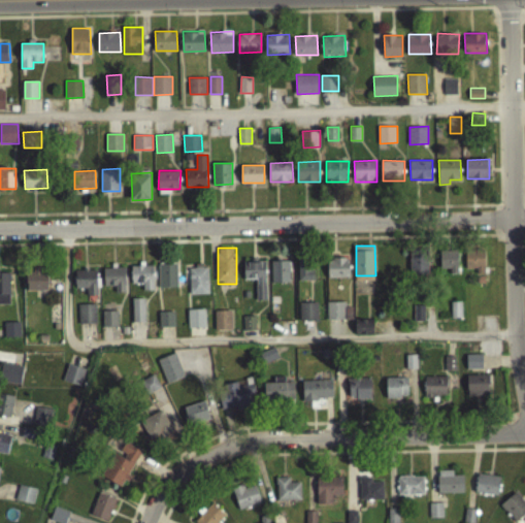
[(486,273),(486,249),(466,249),(467,268),(478,268),(478,273),(486,273)]
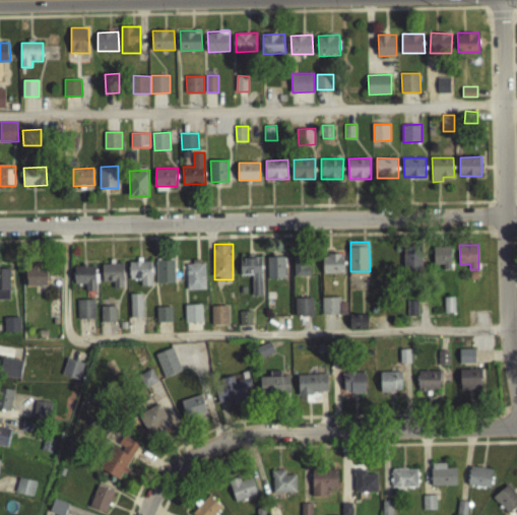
[(406,271),(425,271),(424,246),(405,246),(406,271)]
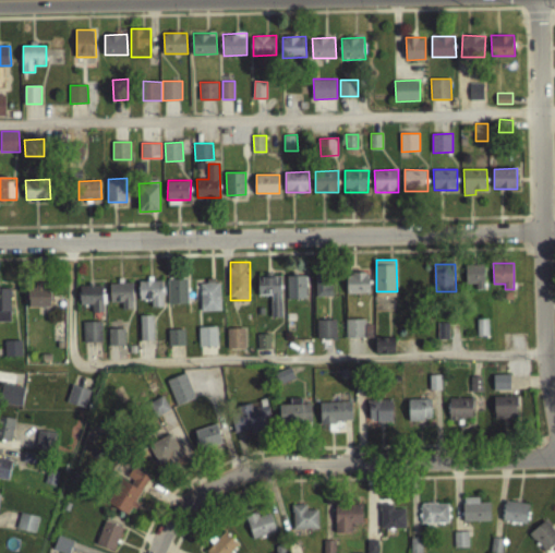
[(478,289),(486,289),(484,264),(467,265),(468,284),(477,284),(478,289)]
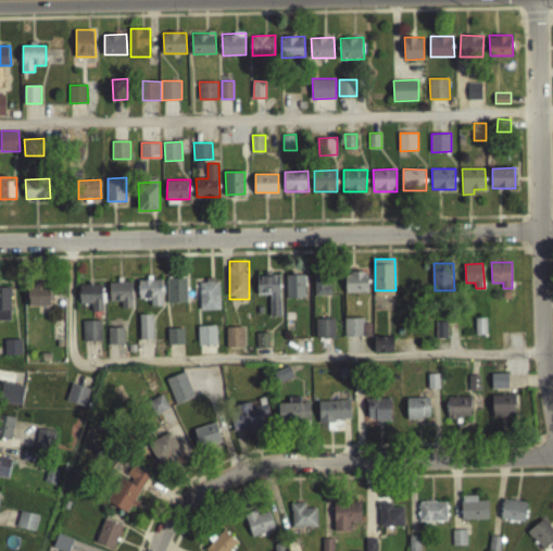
[(347,272),(347,292),(369,291),(369,271),(347,272)]
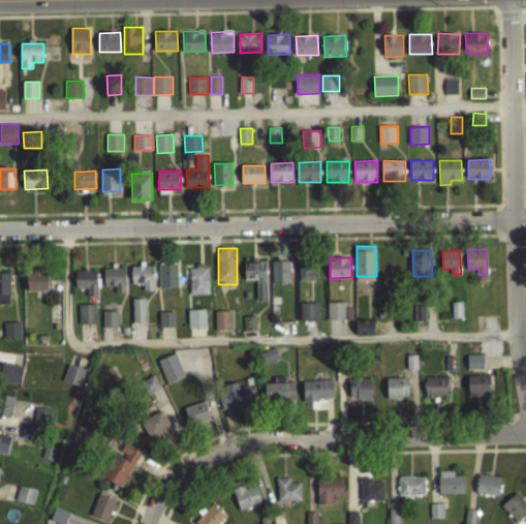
[(300,259),(301,281),(315,281),(314,259),(300,259)]
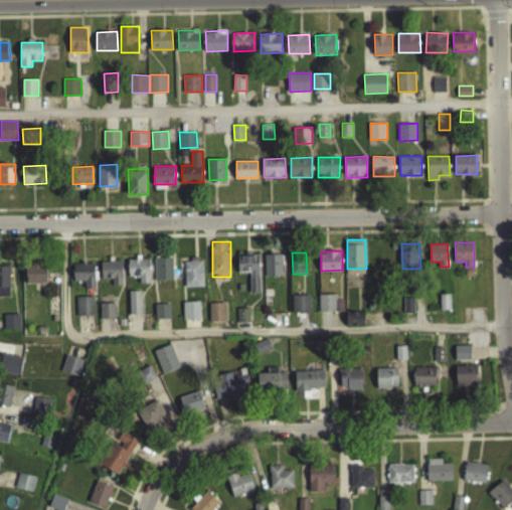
[(260,255),(238,255),(239,272),(251,272),(251,293),(261,293),(260,255)]
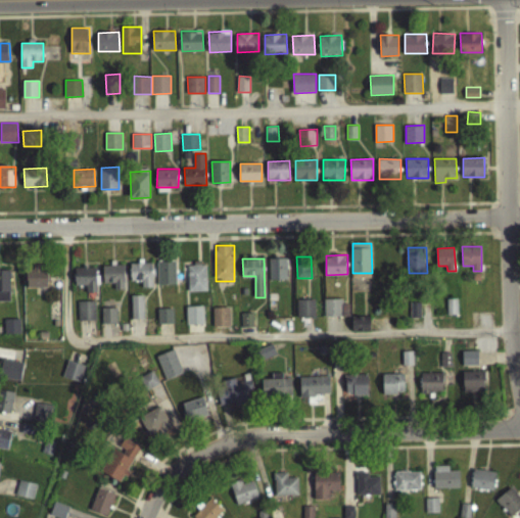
[(288,280),(288,259),(270,259),(271,280),(288,280)]
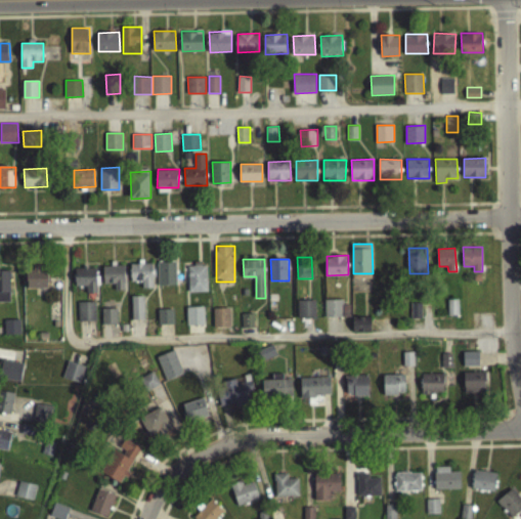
[(143,280),(143,288),(154,288),(154,261),(131,262),(132,282),(143,280)]
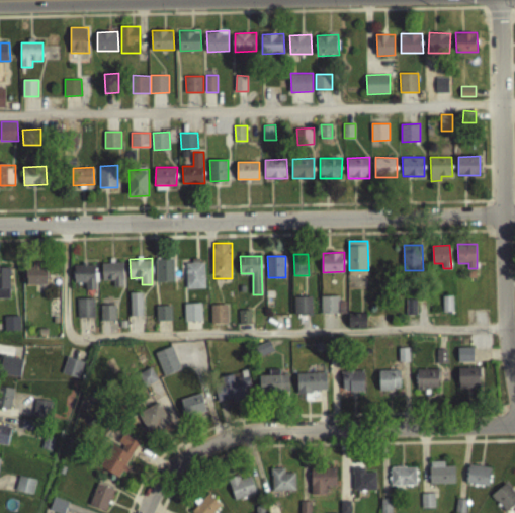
[(176,281),(175,258),(157,258),(157,281),(176,281)]
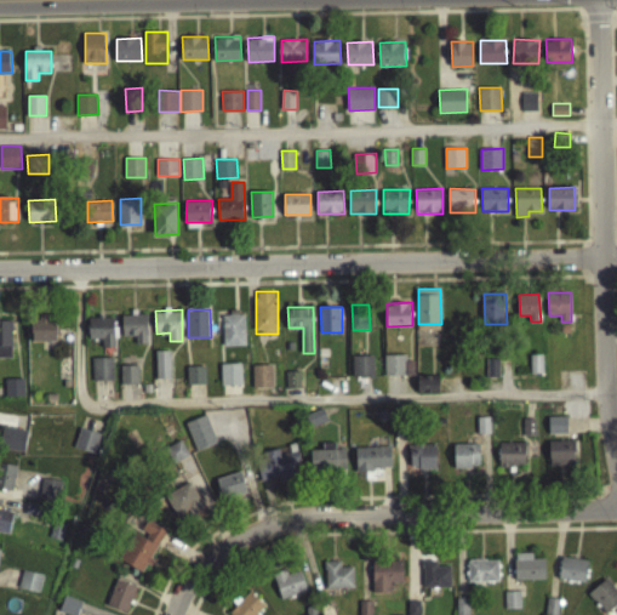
[(246,312),(223,313),(224,346),(247,345),(246,312)]
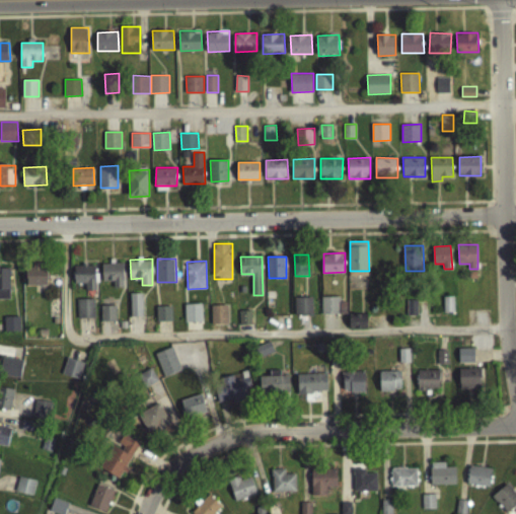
[(115,287),(125,287),(125,262),(103,263),(103,281),(115,281),(115,287)]
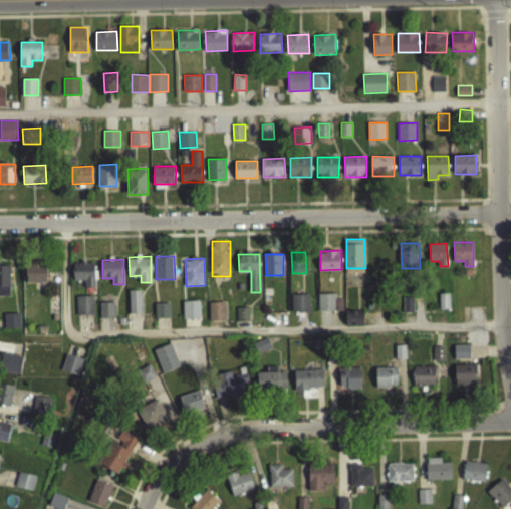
[(27,282),(47,282),(47,261),(27,261),(27,282)]
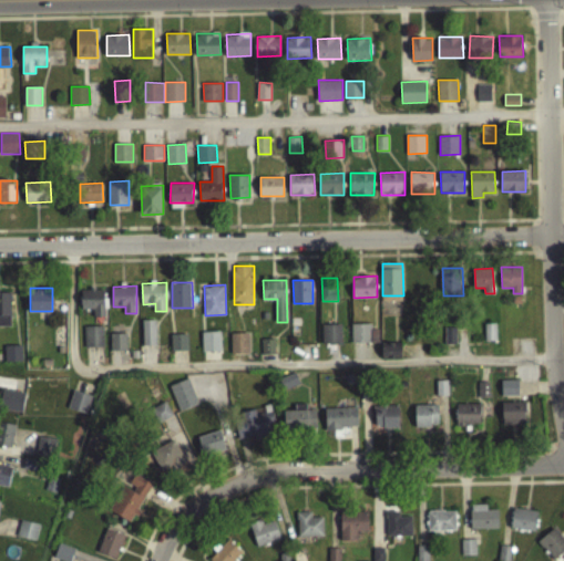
[(106,317),(105,290),(82,290),(82,309),(94,309),(94,317),(106,317)]
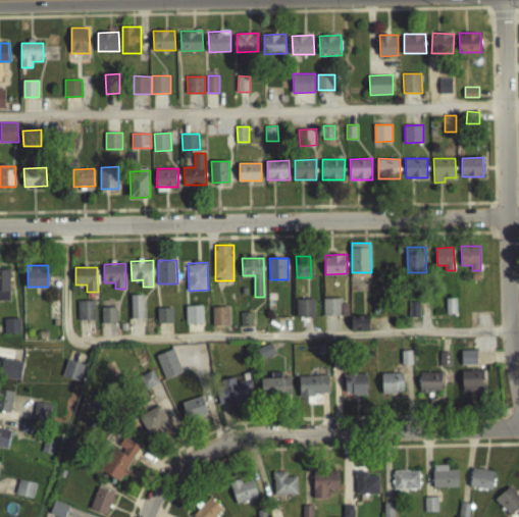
[(0,301),(11,301),(11,269),(0,269),(1,278),(0,278),(0,301)]
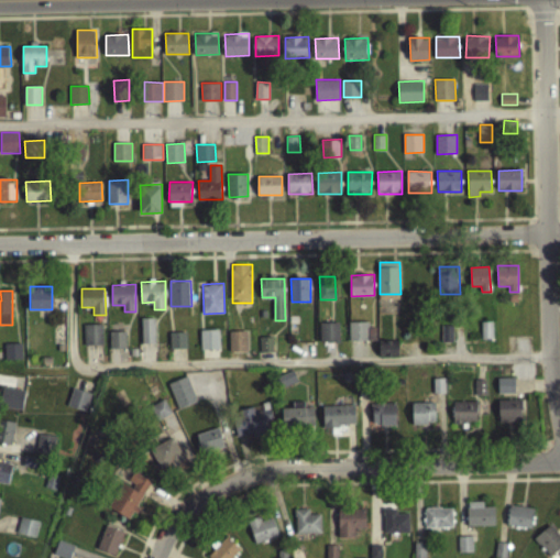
[(156,343),(156,317),(143,318),(143,343),(156,343)]
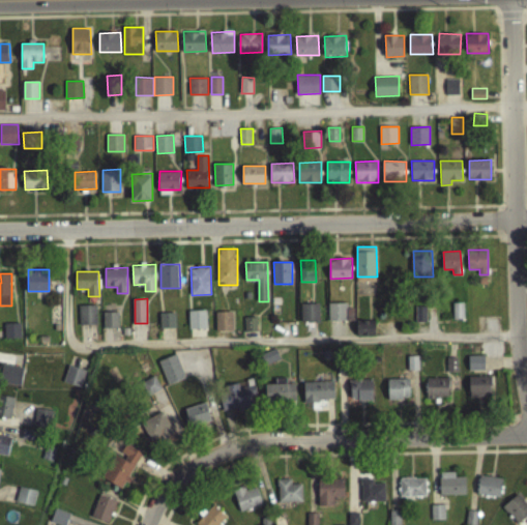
[(347,321),(347,302),(330,302),(329,320),(347,321)]
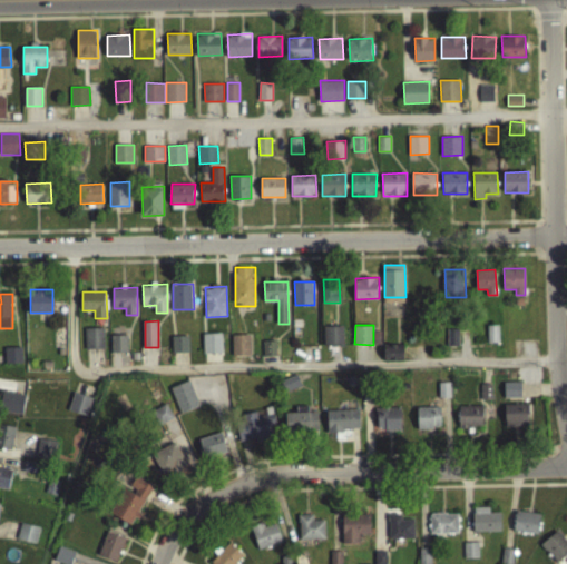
[(500,342),(500,325),(488,325),(489,343),(500,342)]
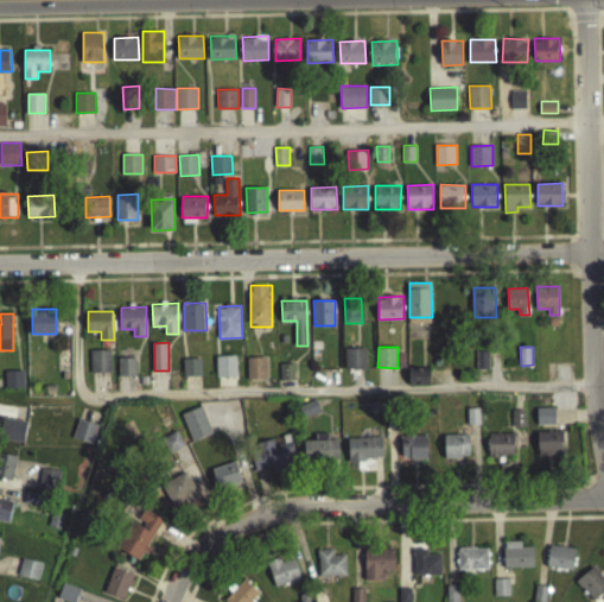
[(347,369),(368,368),(367,348),(347,348),(347,369)]
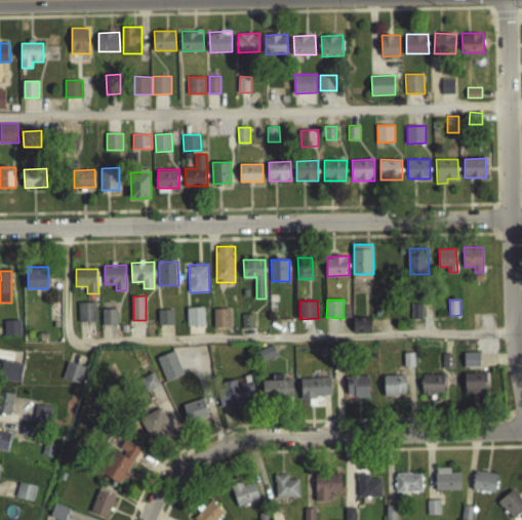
[(97,321),(97,302),(79,303),(80,322),(97,321)]
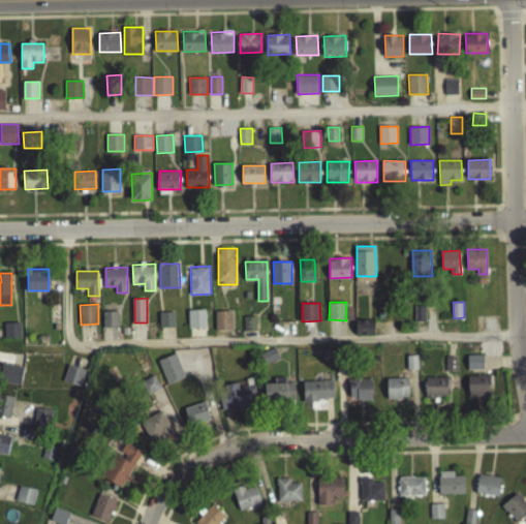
[(427,306),(415,306),(416,321),(427,320),(427,306)]
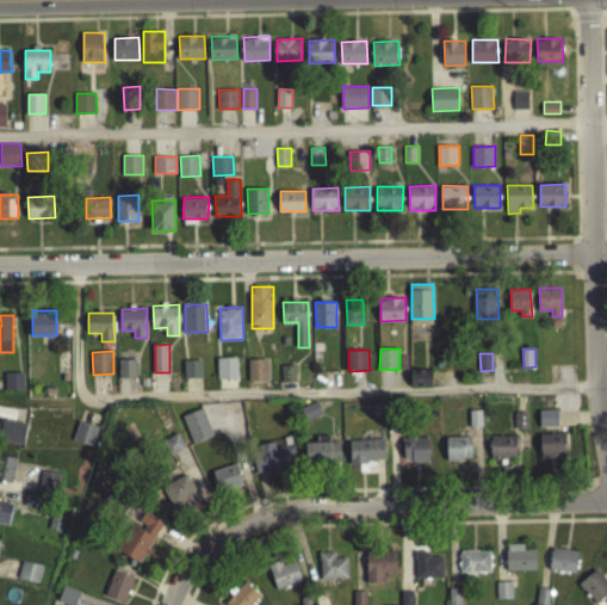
[(240,378),(239,357),(218,358),(220,380),(240,378)]
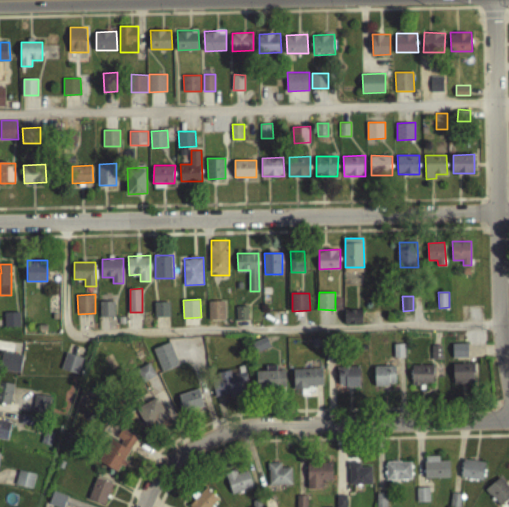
[(210,301),(210,320),(226,320),(226,300),(210,301)]
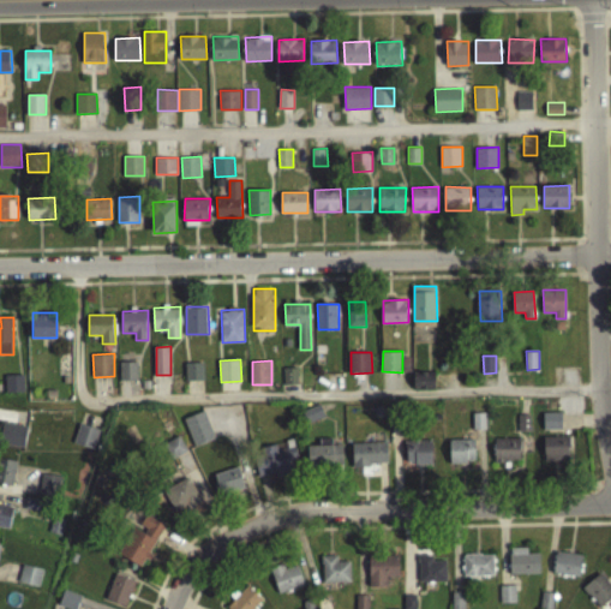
[(121,381),(138,380),(138,362),(121,362),(121,381)]
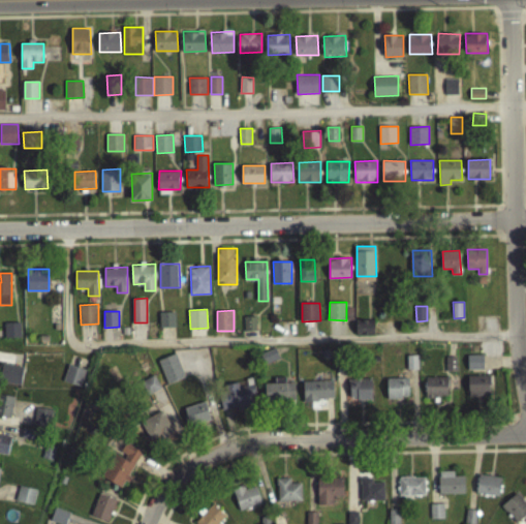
[(177,327),(177,311),(160,312),(161,328),(177,327)]
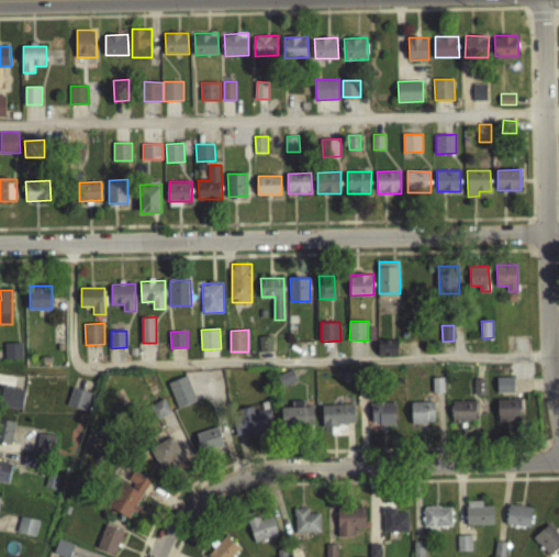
[(274,336),(260,336),(260,352),(274,352),(274,336)]
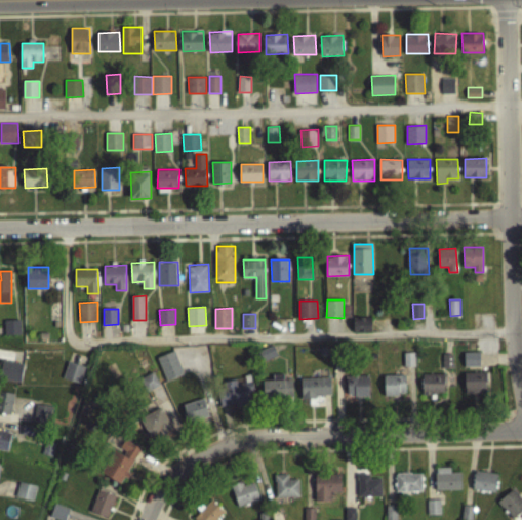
[(5,320),(5,335),(23,334),(22,320),(5,320)]
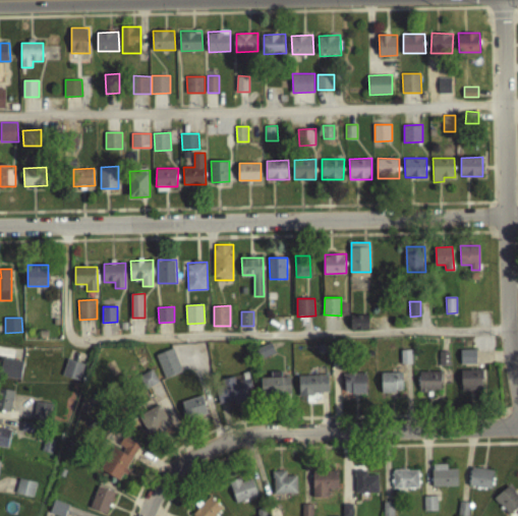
[(276,352),(271,342),(259,348),(264,358),(276,352)]
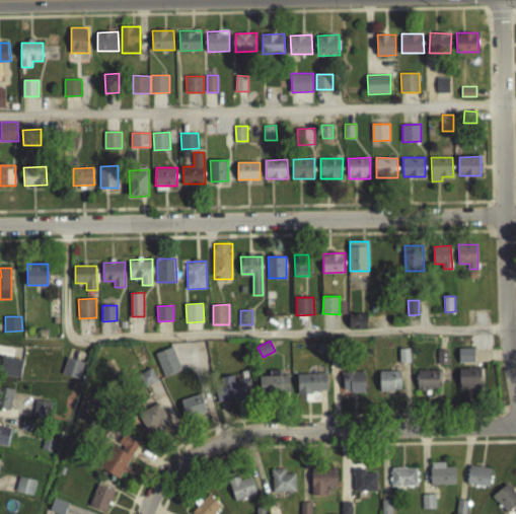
[(165,376),(182,370),(173,346),(156,353),(165,376)]
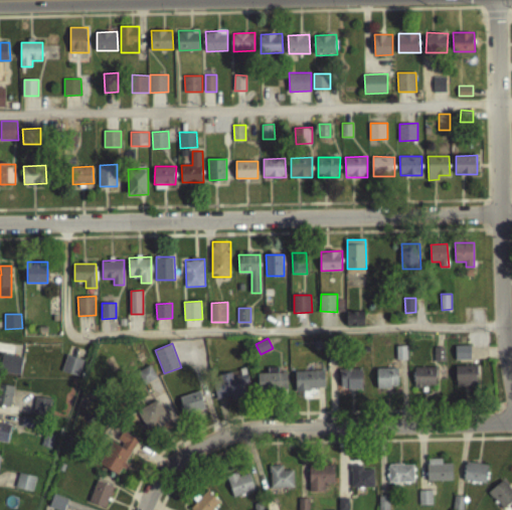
[(407,360),(408,346),(397,345),(397,359),(407,360)]
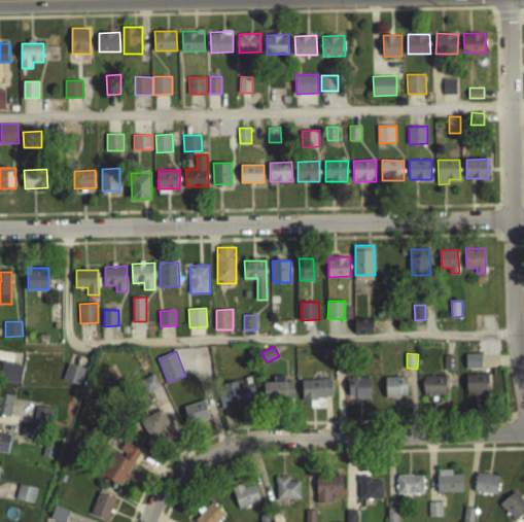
[(484,368),(483,353),(466,353),(467,368),(484,368)]
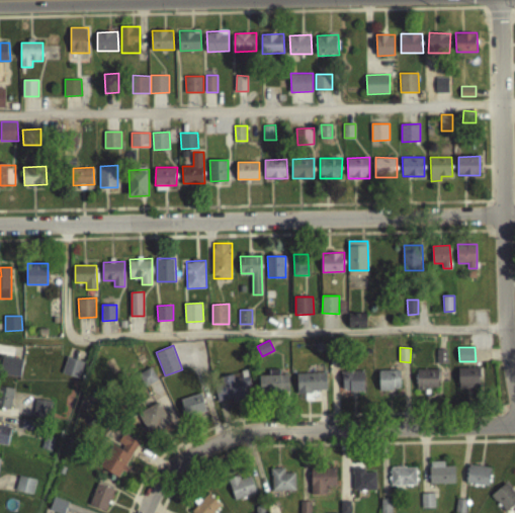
[(68,355),(63,374),(81,378),(87,352),(81,351),(79,358),(68,355)]
